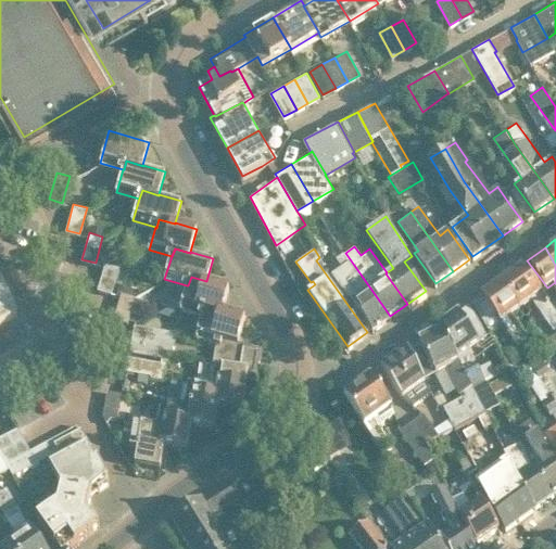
[(371,329),(390,316),(351,260),(340,267),(359,293),(351,299),(371,329)]
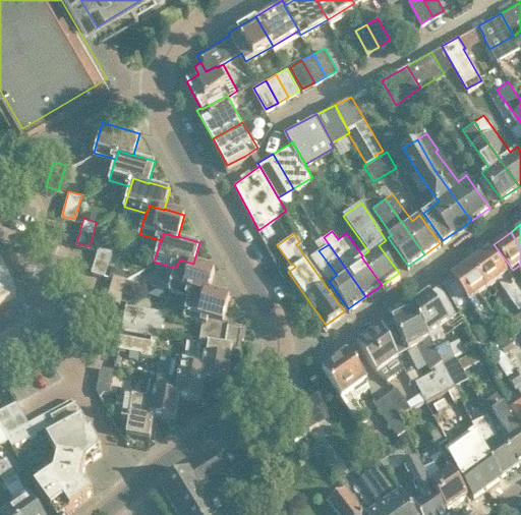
[(111,249),(99,245),(92,270),(104,274),(111,249)]
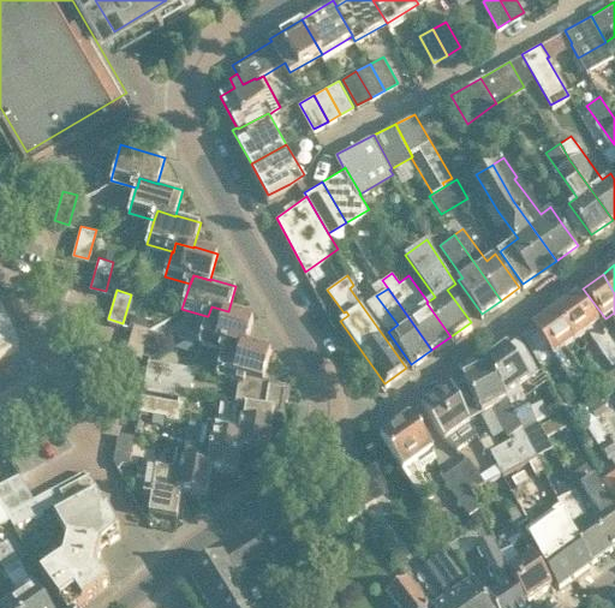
[(613,365),(614,363),(614,341),(593,310),(579,291),(555,309),(575,337),(586,328),(613,365)]
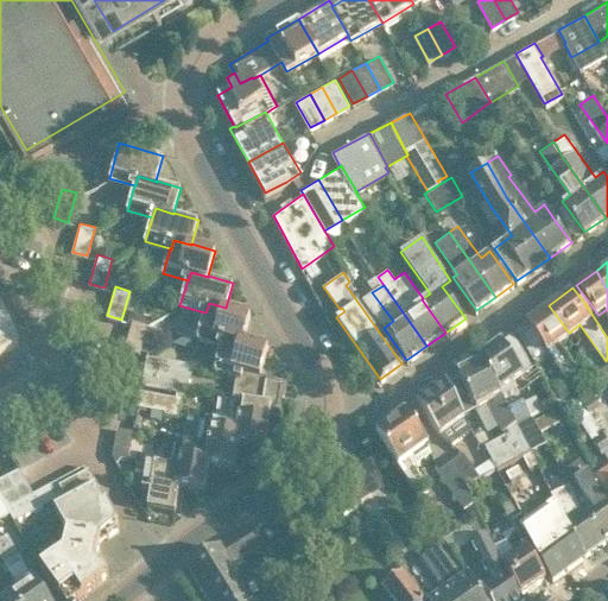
[(0,352),(19,342),(10,323),(13,321),(0,298),(0,352)]
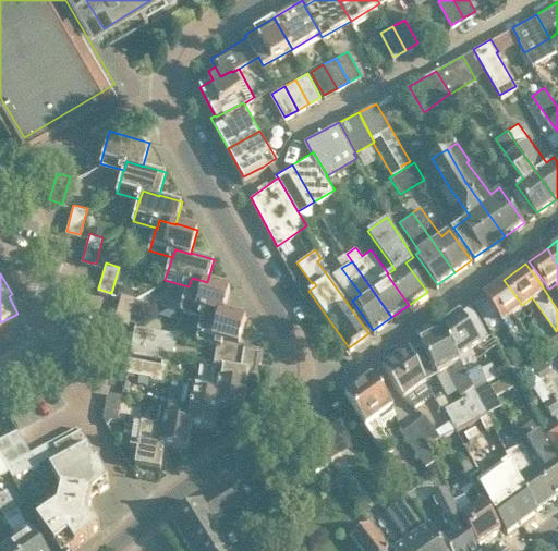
[(187,286),(182,309),(204,315),(205,316),(207,307),(223,313),(223,311),(230,289),(207,282),(192,278),(189,286),(187,286)]
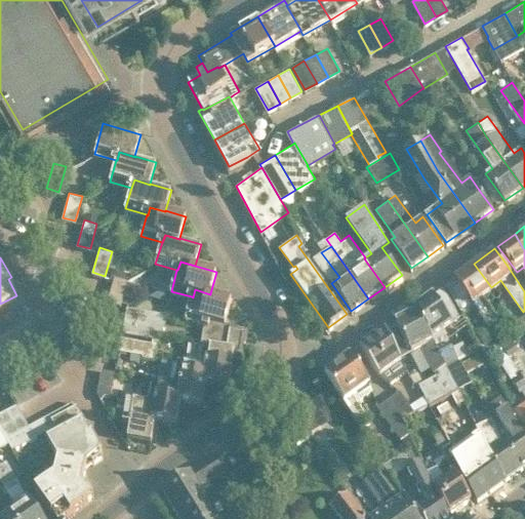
[(481,294),(491,287),(474,264),(446,283),(457,302),(468,294),(489,325),(498,319),(481,294)]
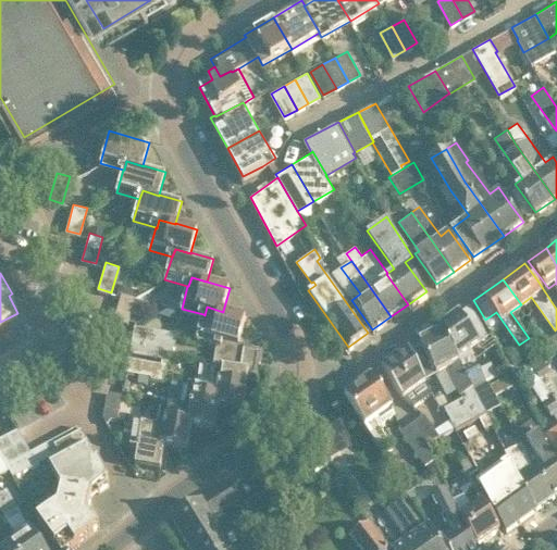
[(135,295),(122,291),(114,317),(127,322),(135,295)]
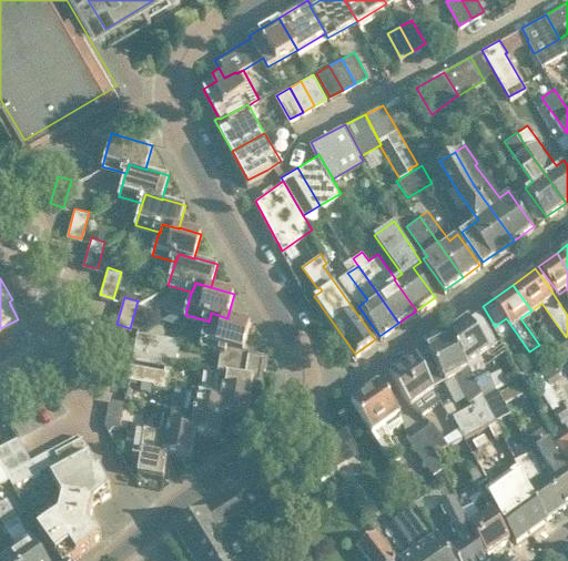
[(449,329),(452,333),(483,395),(496,388),(495,386),(489,374),(478,354),(489,346),(497,340),(479,308),(449,329)]
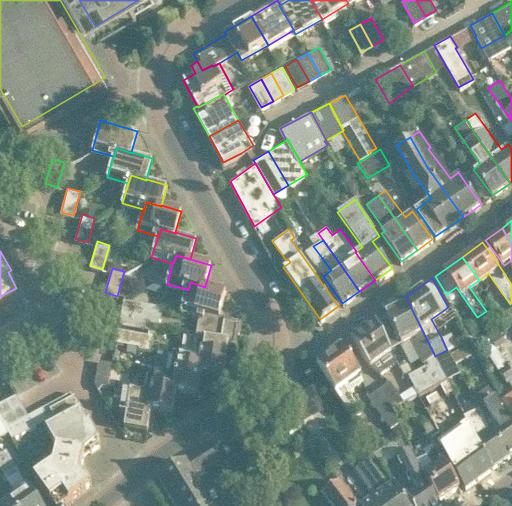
[(181,311),(202,317),(199,334),(222,337),(226,315),(219,313),(226,292),(205,286),(205,287),(190,282),(188,290),(187,289),(181,311)]
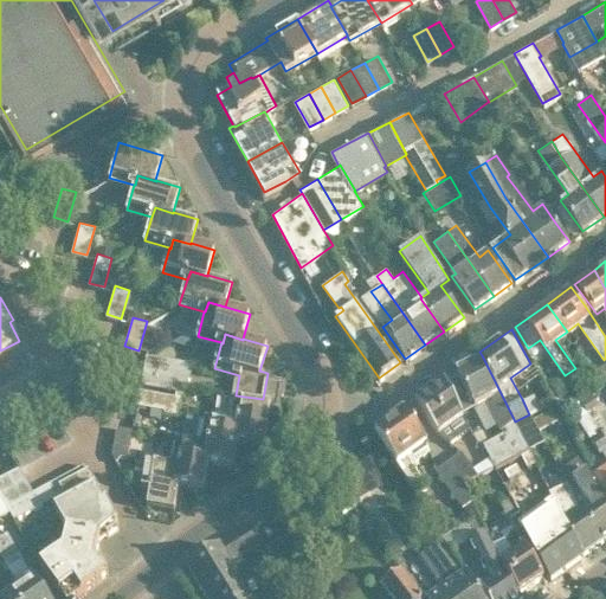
[(144,367),(175,372),(178,358),(147,353),(144,367)]
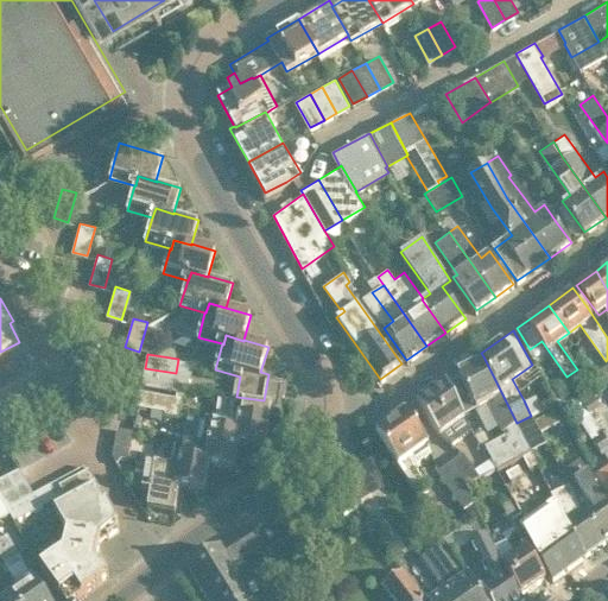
[(517,423),(483,356),(458,369),(476,405),(487,399),(505,435),(486,443),(498,466),(523,454),(530,449),(524,437),(517,423)]
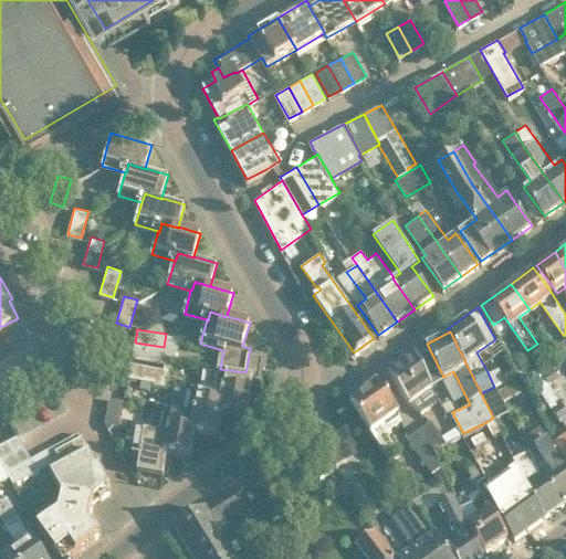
[(166,362),(166,360),(174,361),(178,336),(166,334),(164,347),(135,343),(133,357),(164,361),(166,362)]
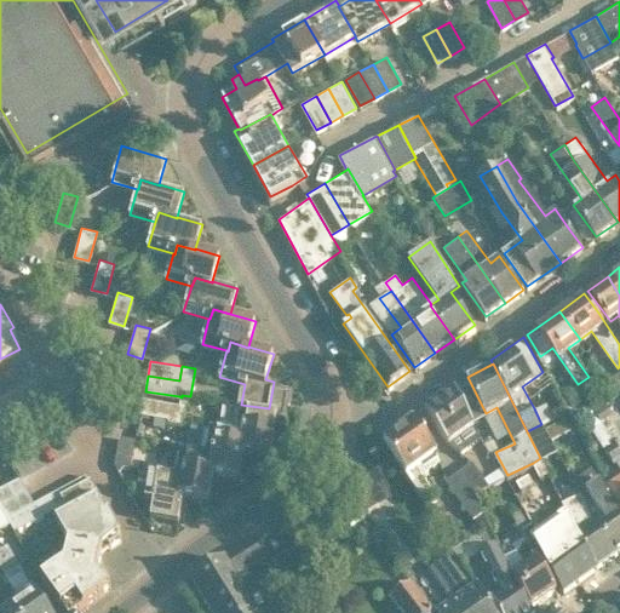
[(237,430),(247,431),(244,448),(244,451),(269,456),(275,418),(286,419),(292,387),(274,382),(269,408),(241,405),(237,429),(237,430)]
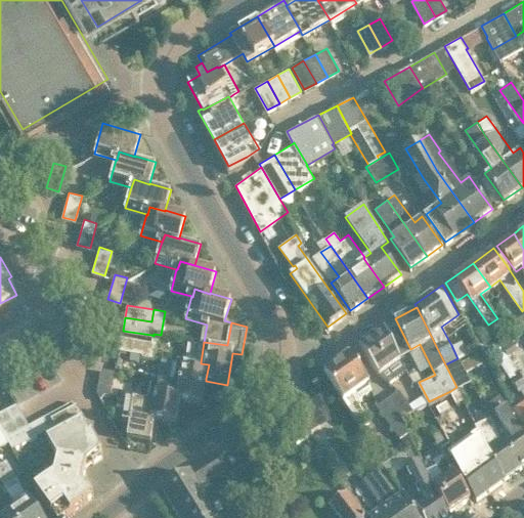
[(388,381),(406,369),(400,357),(385,327),(359,345),(370,361),(379,373),(388,381)]
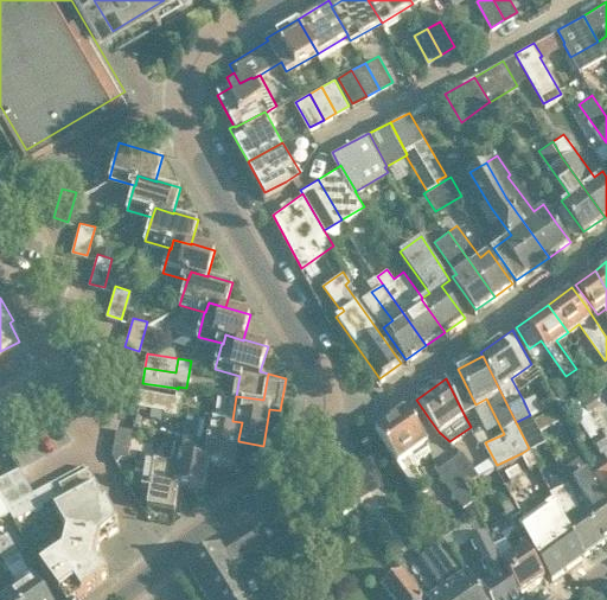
[(177,413),(180,396),(186,388),(178,387),(178,389),(176,388),(176,394),(155,390),(153,406),(165,408),(165,410),(177,413)]
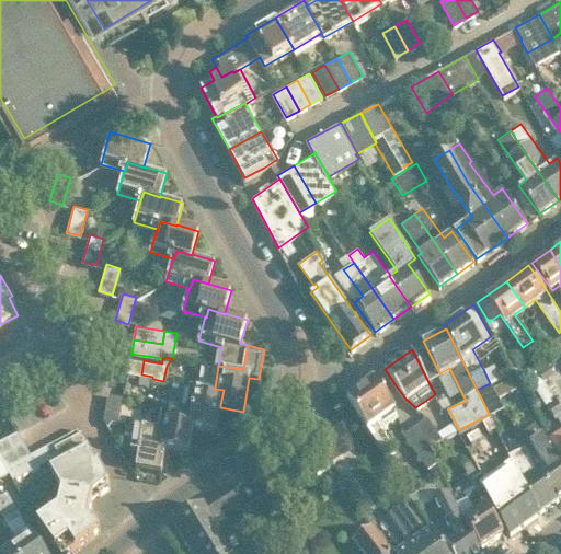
[(128,372),(141,374),(144,360),(130,358),(128,372)]
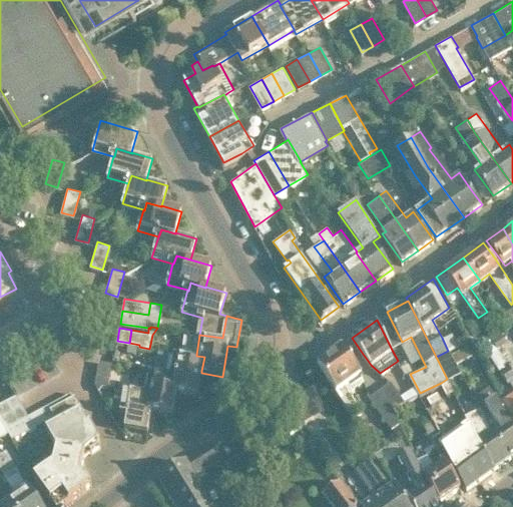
[(497,346),(507,340),(500,330),(490,336),(497,346)]
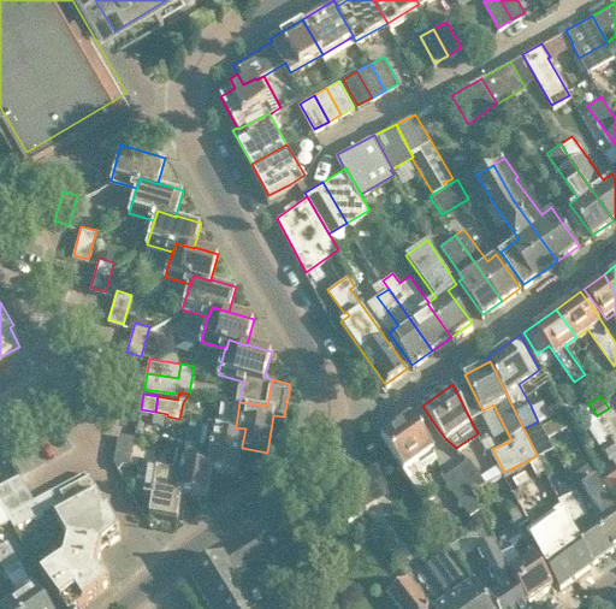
[(543,400),(531,406),(537,419),(550,412),(543,400)]
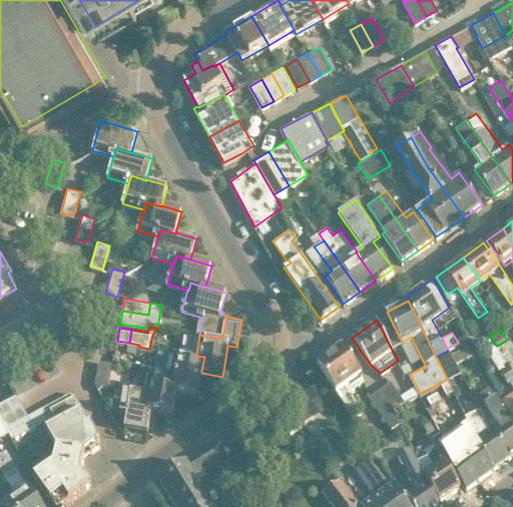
[(349,392),(364,380),(359,373),(362,371),(342,344),(318,362),(336,388),(335,389),(351,412),(359,406),(349,392)]
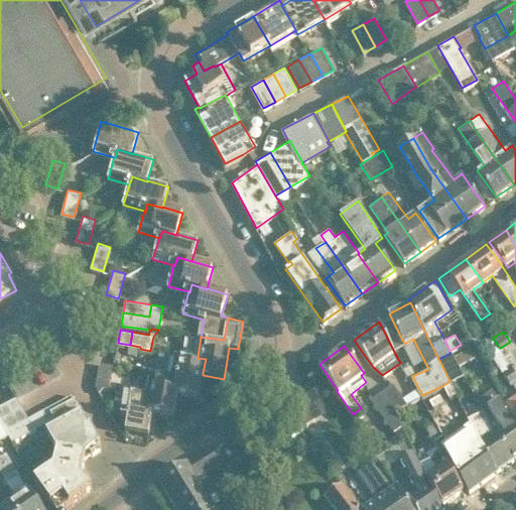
[(454,355),(459,364),(475,355),(471,346),(454,355)]
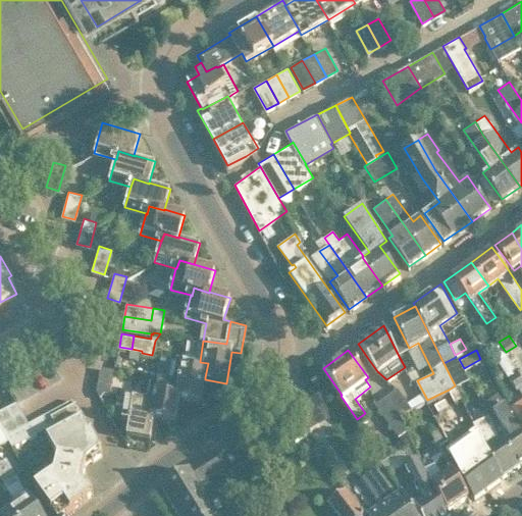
[(173,380),(183,382),(179,398),(201,401),(205,379),(205,377),(208,363),(200,362),(200,361),(177,358),(177,359),(160,356),(157,377),(173,379),(173,380)]
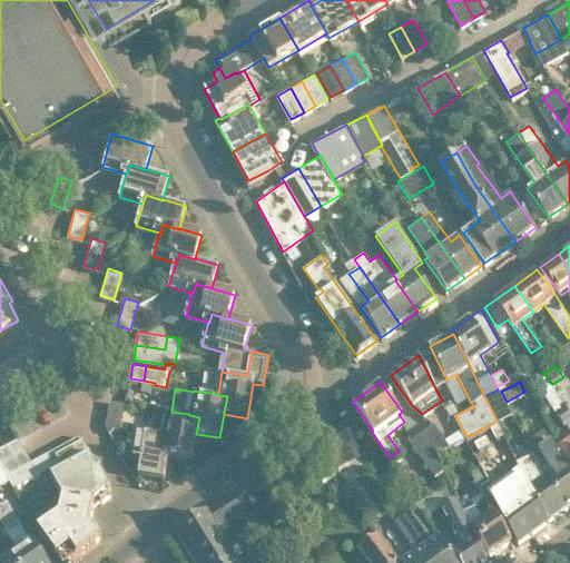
[(498,389),(484,396),(491,410),(507,402),(501,392),(500,393),(498,389)]
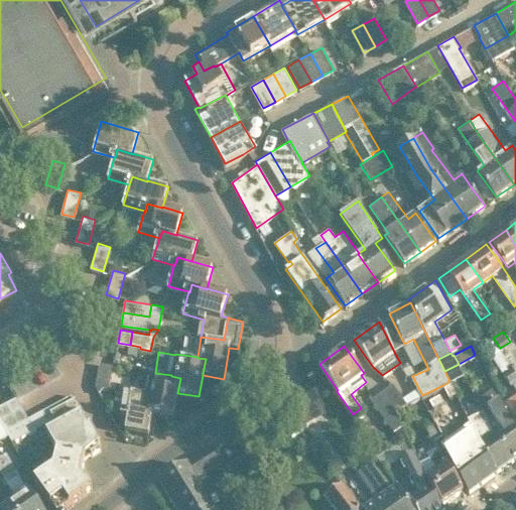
[(100,362),(98,373),(111,375),(113,364),(100,362)]
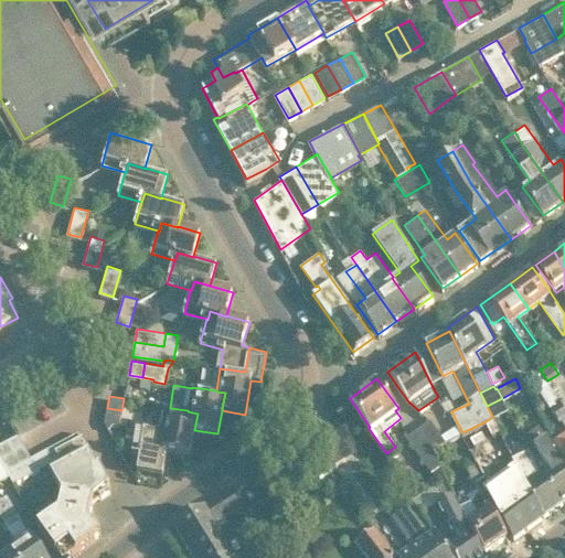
[(550,406),(558,419),(564,415),(564,405),(561,399),(550,406)]
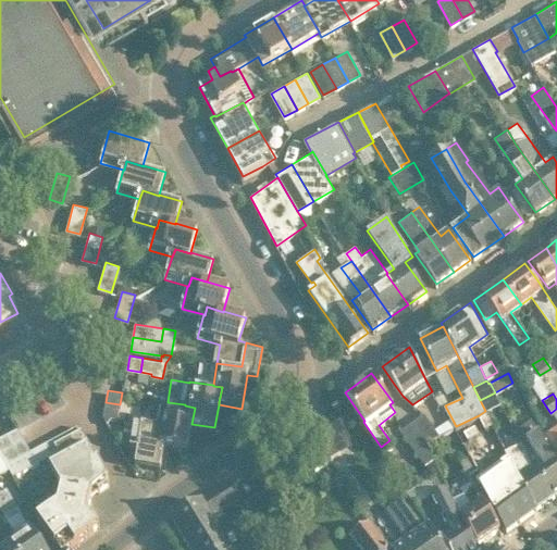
[(185,404),(168,402),(162,401),(158,424),(166,426),(163,442),(164,444),(187,447),(188,445),(192,424),(195,408),(185,405),(185,404)]
